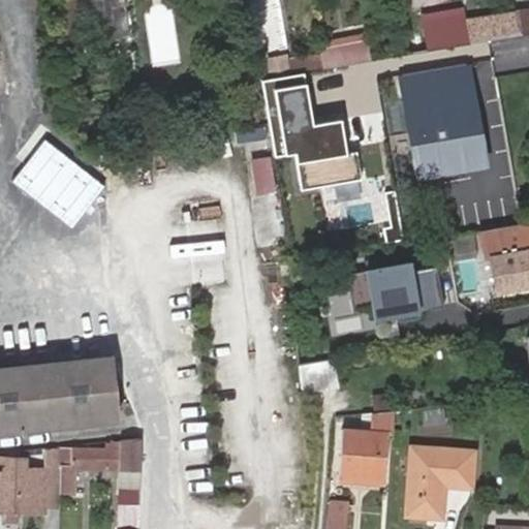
[(126,0),(83,0),(89,44),(131,39),(126,0)]
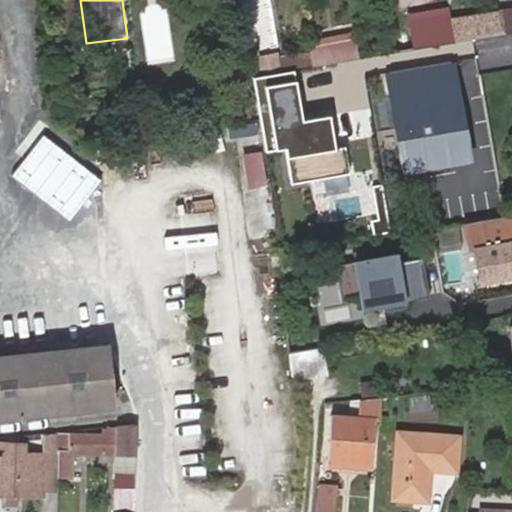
[(511,7),(499,10),(503,34),(505,33),(511,32),(511,7)]
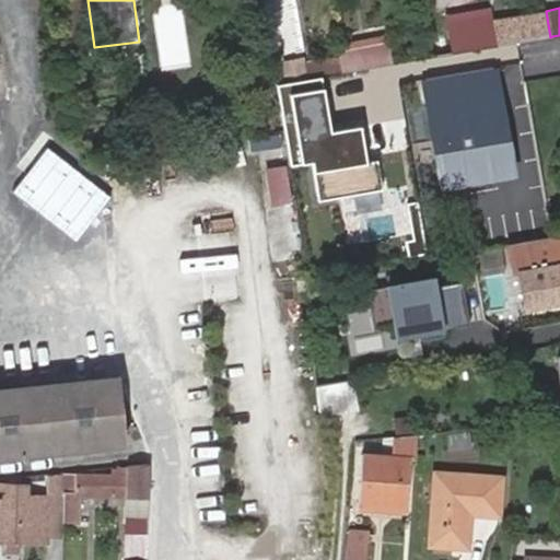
[(546,11),(494,20),(499,46),(538,39),(550,37),(546,11)]
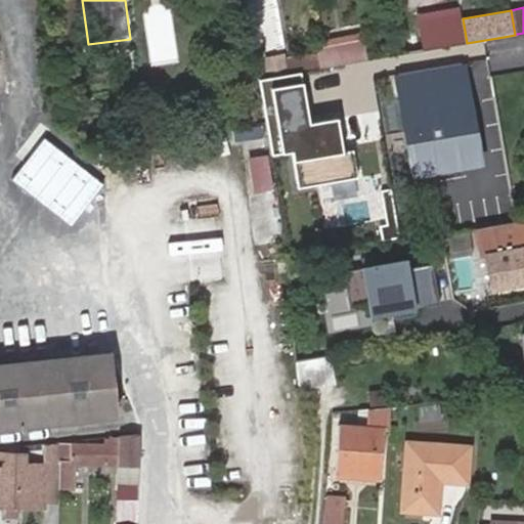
[(366,56),(365,35),(317,37),(318,58),(366,56)]
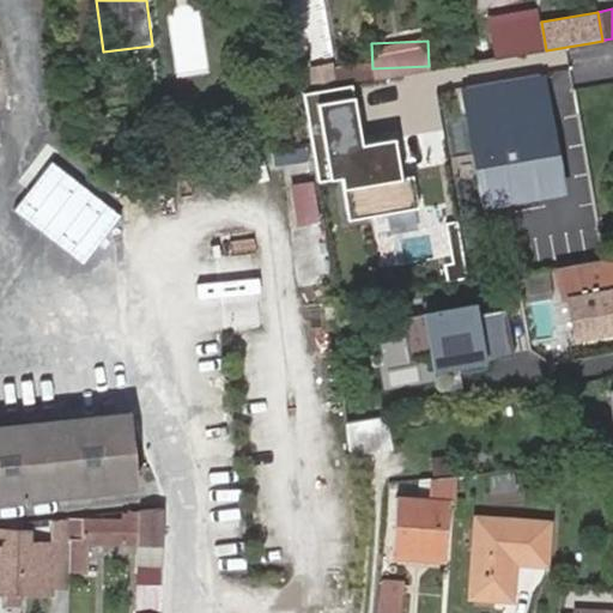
[(369,64),(334,67),(335,80),(371,78),(369,64)]
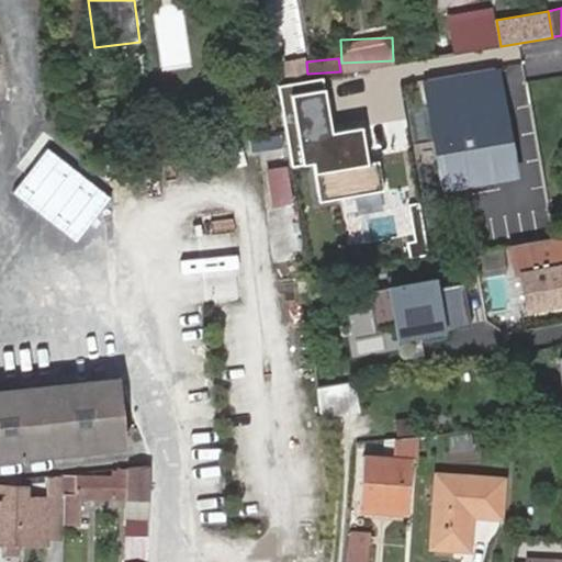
[(506,65),(423,79),(441,190),(525,176),(506,65)]
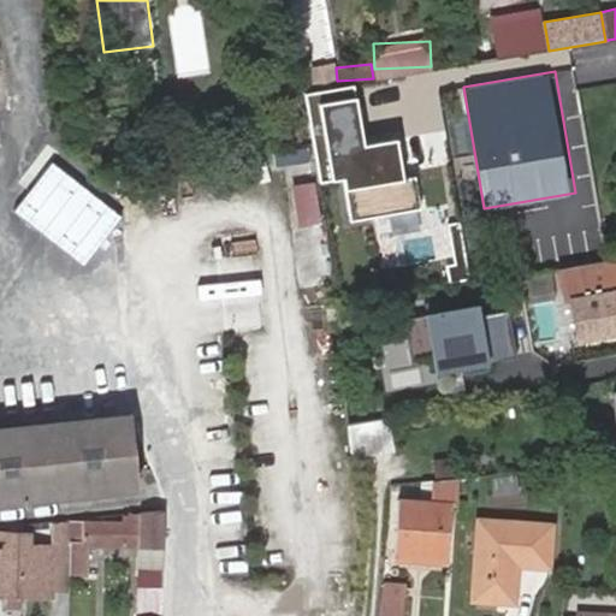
[(359,82),(306,92),(323,184),(347,179),(355,220),(427,207),(413,134),(371,141),(359,82)]
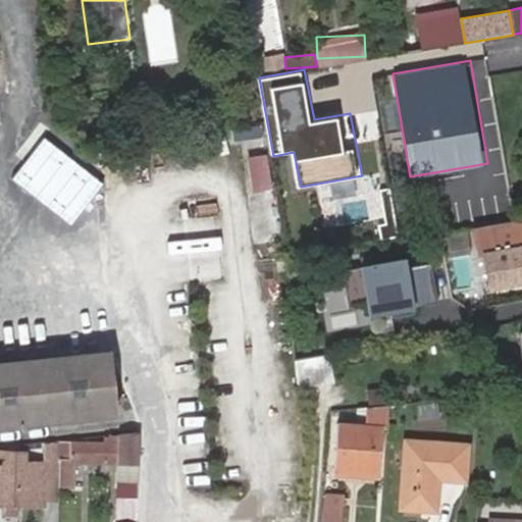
[(521,100),(506,97),(500,125),(518,128),(521,108),(521,100)]
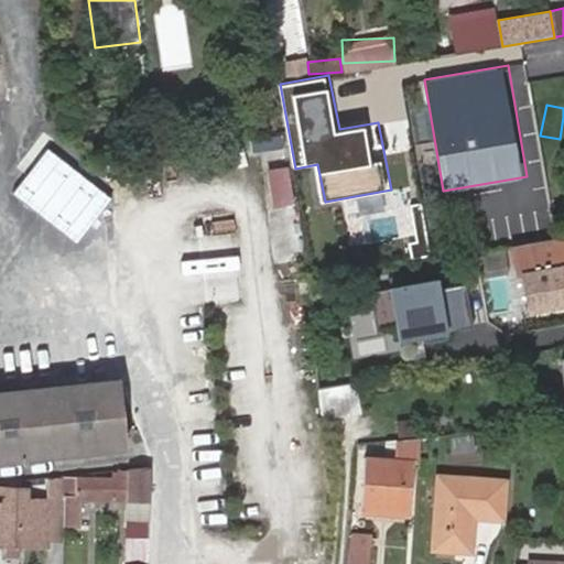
[(111,196),(47,148),(11,195),(76,243),(111,196)]
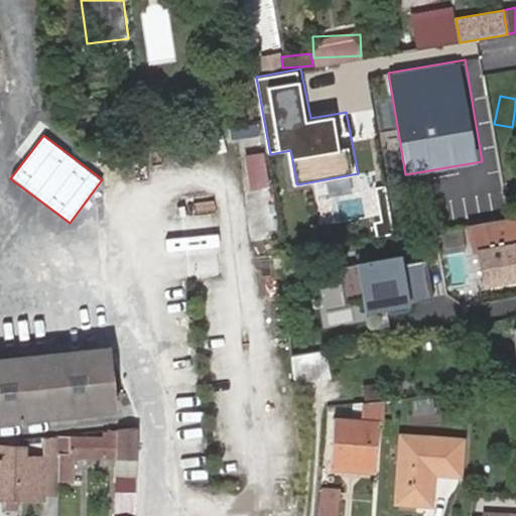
[(478,247),(485,283),(515,278),(515,229),(483,237),(485,246),(478,247)]
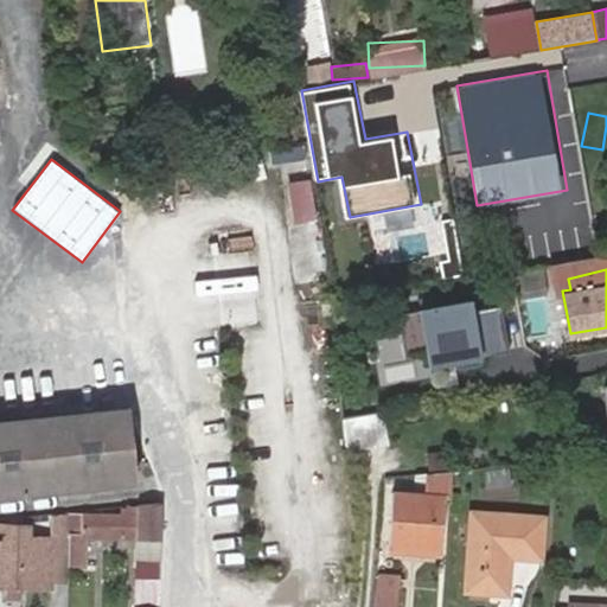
[(478,299),(422,310),(434,372),(513,357),(504,308),(481,313),(478,299)]
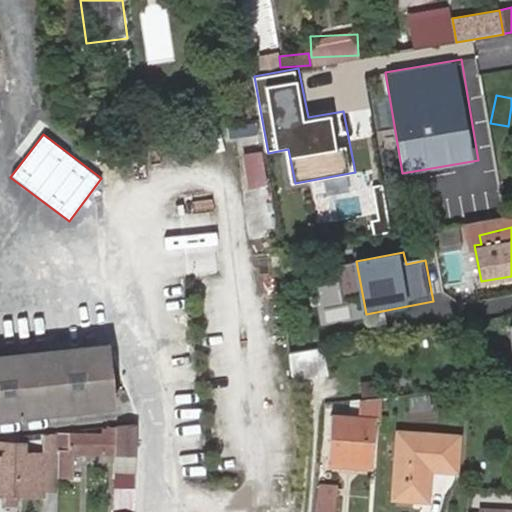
[(110,345),(86,348),(91,382),(113,379),(110,345)]
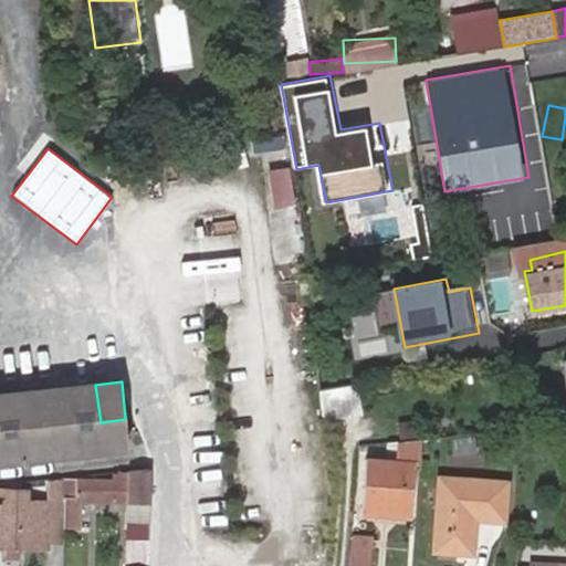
[(0,438),(101,422),(95,385),(0,394),(0,438)]
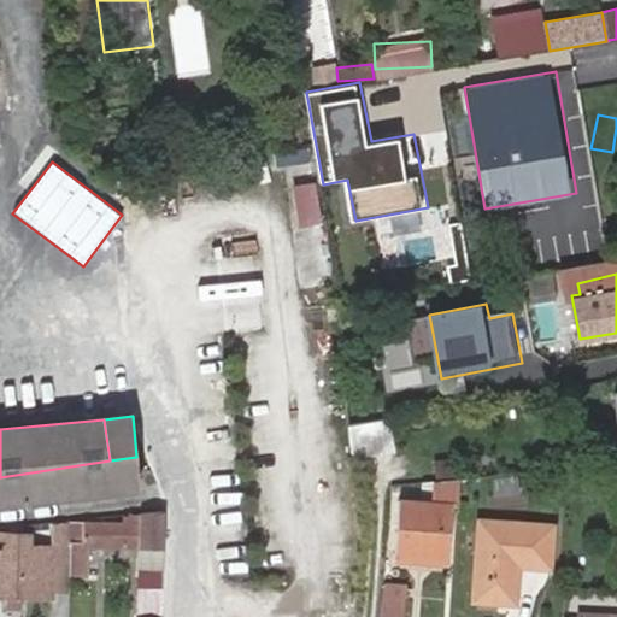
[(350,453),(393,453),(393,425),(350,425),(350,453)]
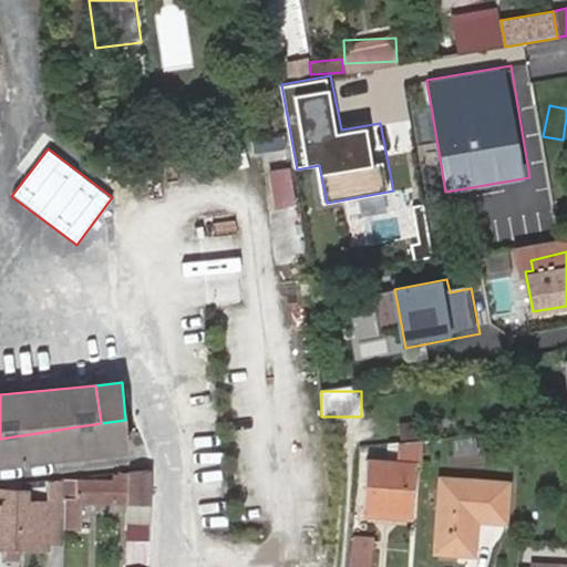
[(101,423),(0,439),(0,464),(127,452),(125,420),(101,423)]
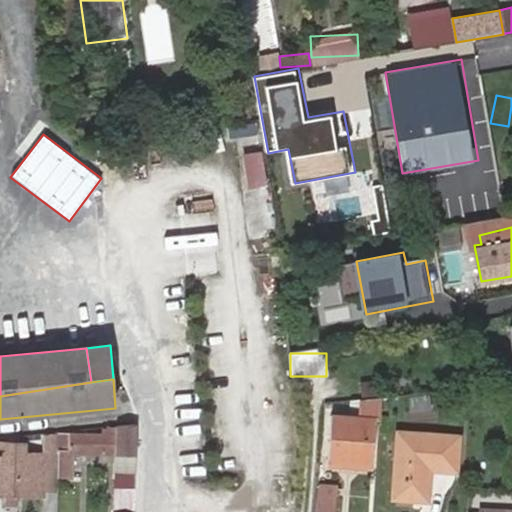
[(429,395),(409,398),(411,411),(429,409),(429,395)]
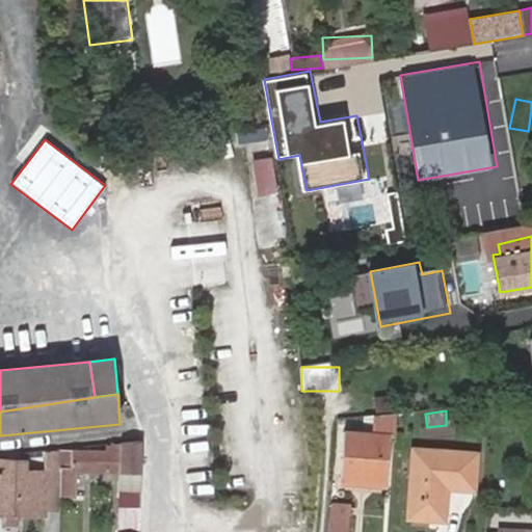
[(387,481),(391,436),(398,436),(398,419),(384,419),(375,419),(374,434),(345,432),(341,478),(387,481)]
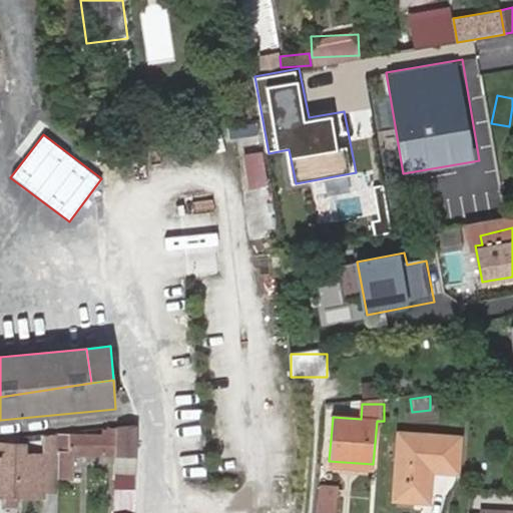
[(59,475),(59,478),(72,479),(74,453),(100,454),(136,456),(137,425),(119,425),(119,428),(110,428),(110,431),(103,430),(103,437),(61,434),(60,456),(59,475)]
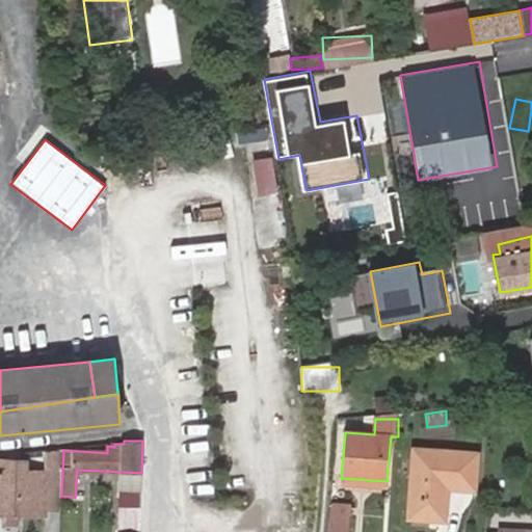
[(43,471),(62,473),(63,450),(45,453),(43,471)]
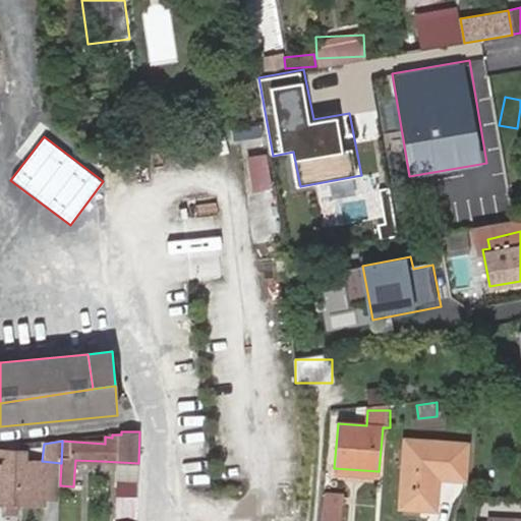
[(407,448),(401,514),(437,518),(439,495),(433,495),(435,484),(464,488),(467,453),(407,448)]
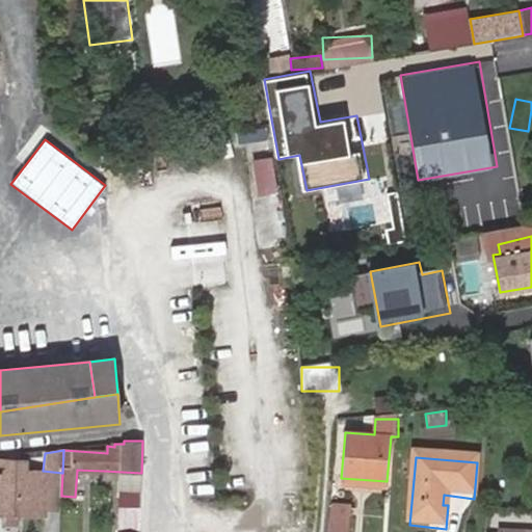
[(0,514),(41,519),(42,491),(43,474),(25,473),(26,462),(10,462),(0,461),(0,514)]
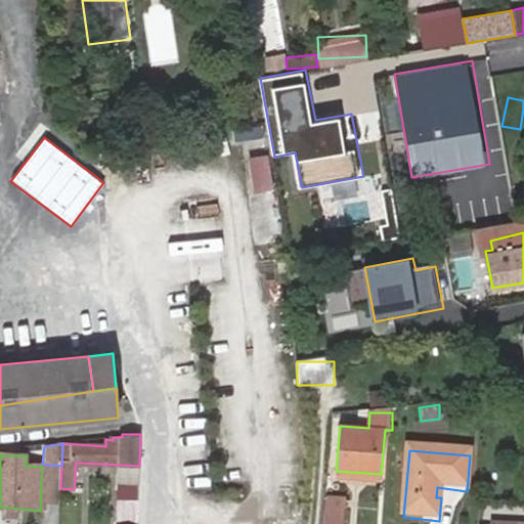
[(41,484),(60,485),(61,466),(42,464),(42,467),(41,484)]
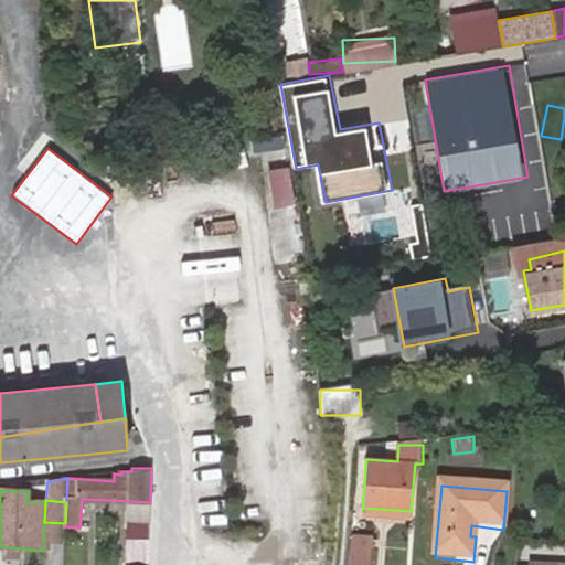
[(150,502),(110,500),(110,509),(129,509),(128,520),(128,524),(150,525),(150,502)]
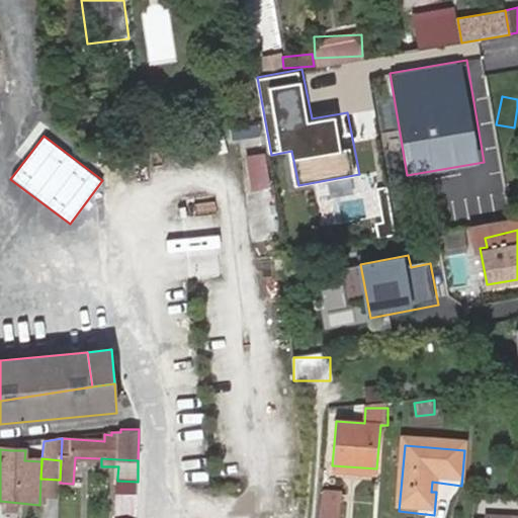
[(136,517),(138,482),(117,481),(115,517),(136,517)]
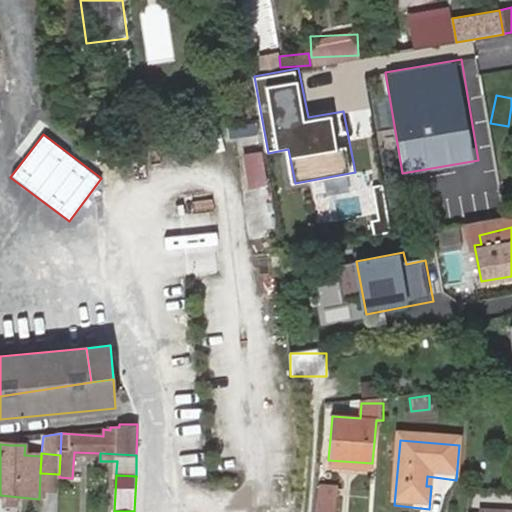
[(323,487),(320,511),(334,511),(337,488),(323,487)]
